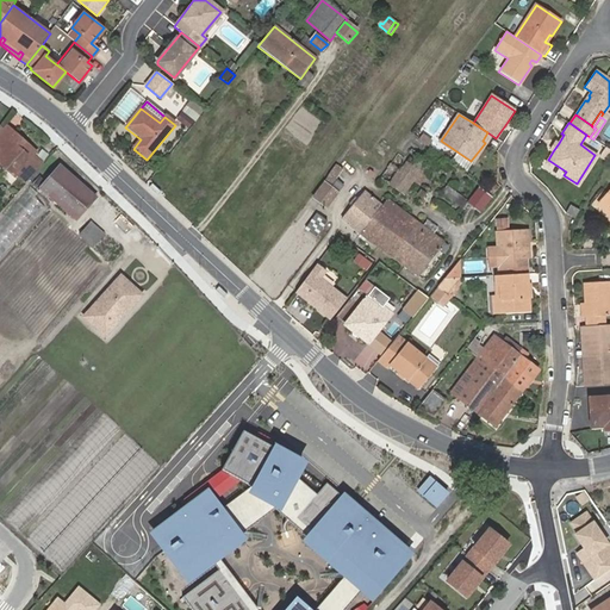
[(17,151),(24,144),(4,126),(0,131),(7,138),(5,141),(17,151)]
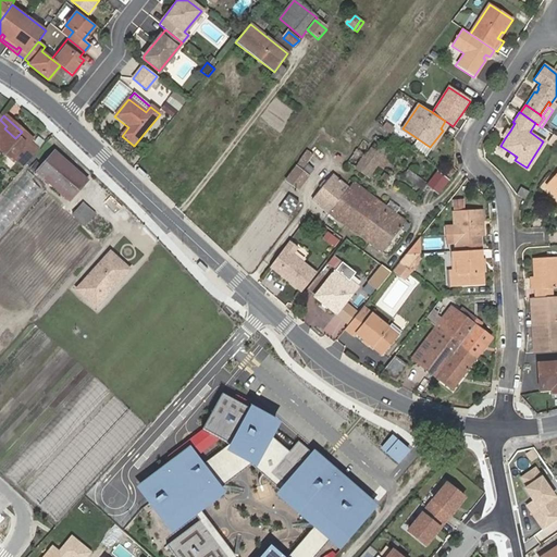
[(0,119),(0,152),(12,163),(15,161),(23,168),(36,152),(28,146),(32,141),(22,132),(15,138),(4,128),(7,126),(0,120),(0,119)]
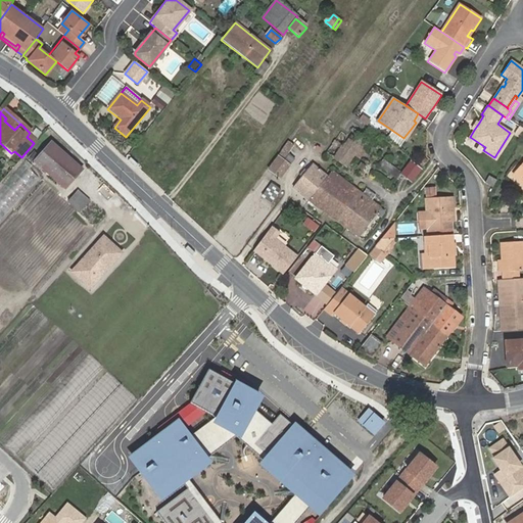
[(520,137),(522,130),(522,128),(518,126),(514,134),(520,137)]
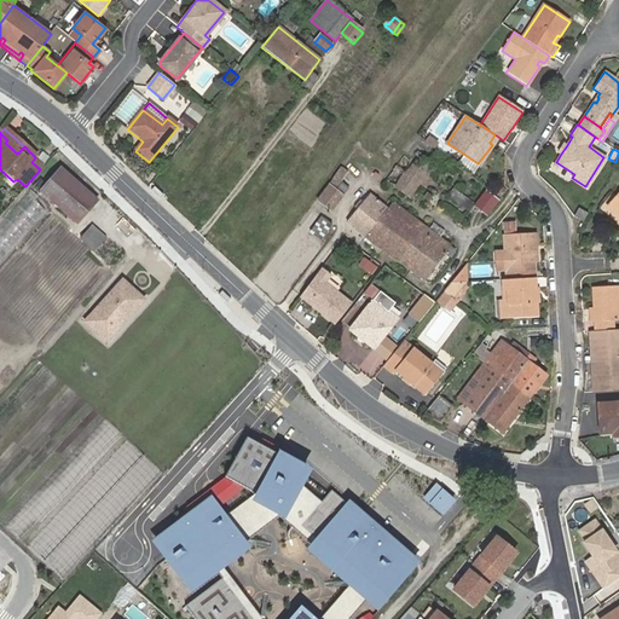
[(429,163),(440,171),(446,163),(447,161),(437,154),(429,163)]
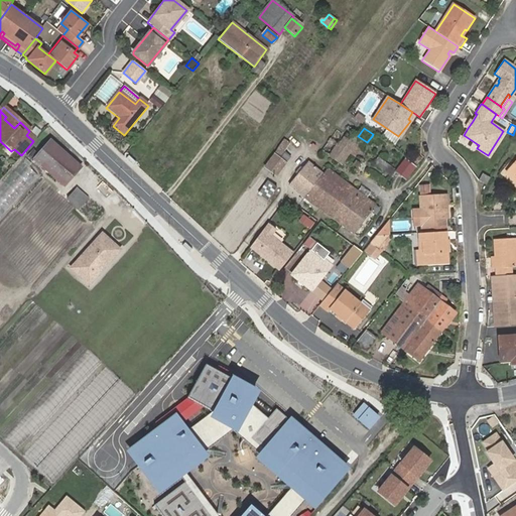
[(339,144),(331,139),(323,151),(347,168),(361,149),(344,138),(339,144)]
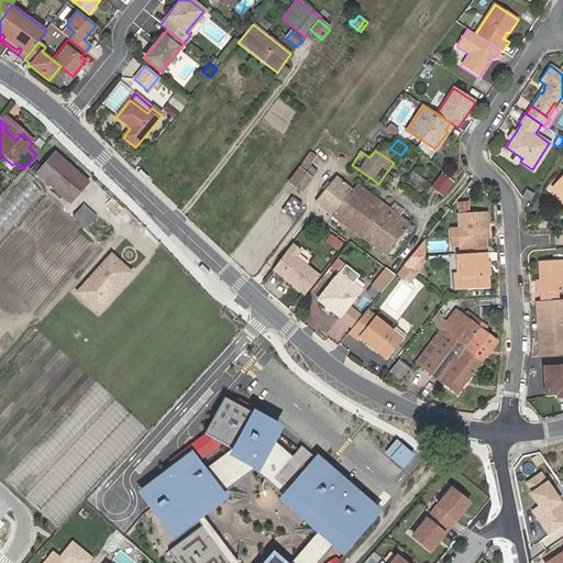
[(301,194),(311,179),(304,174),(316,158),(310,154),(288,184),(301,194)]
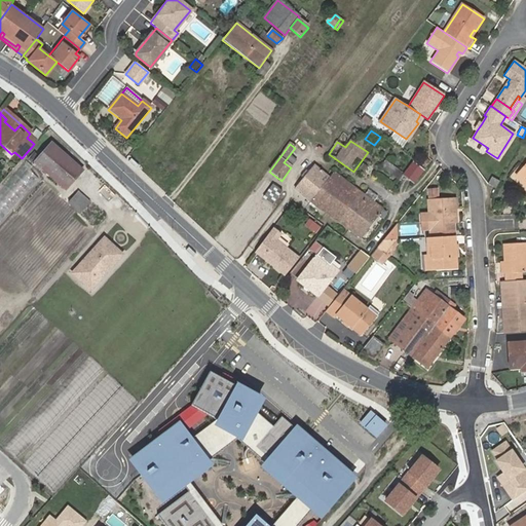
[(82,173),(50,145),(35,163),(67,191),(82,173)]
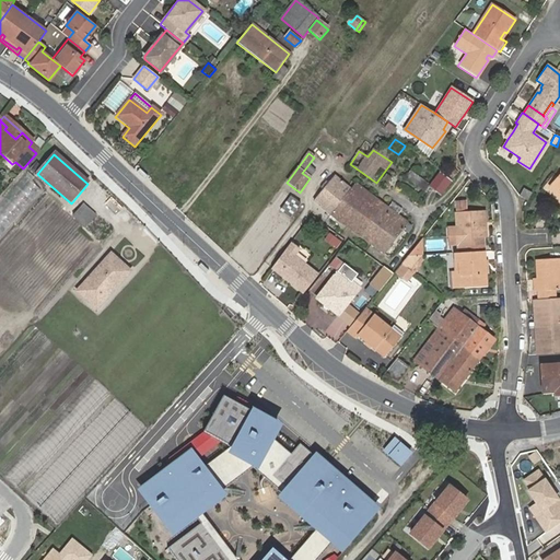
[(428,185),(410,172),(406,178),(423,191),(428,185)]
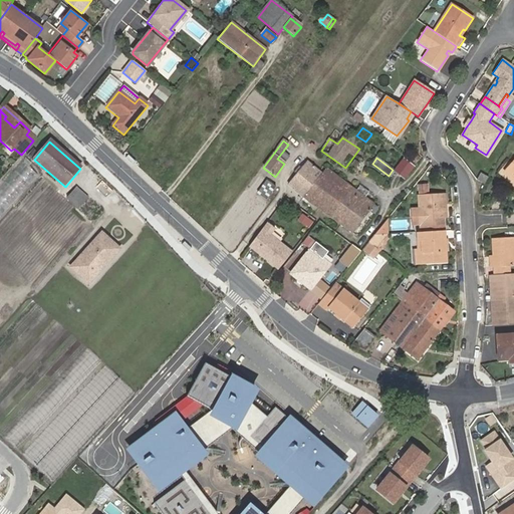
[(403,160),(394,172),(406,180),(414,168),(403,160)]
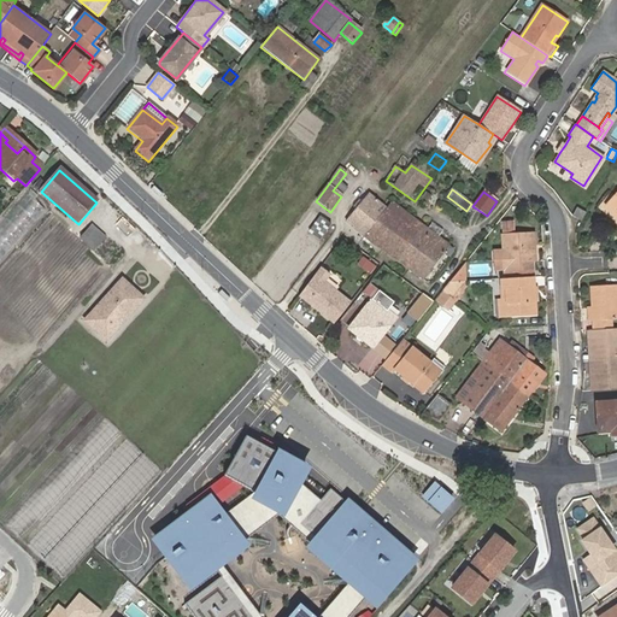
[(29,193),(0,224),(0,241),(7,248),(45,207),(29,193)]
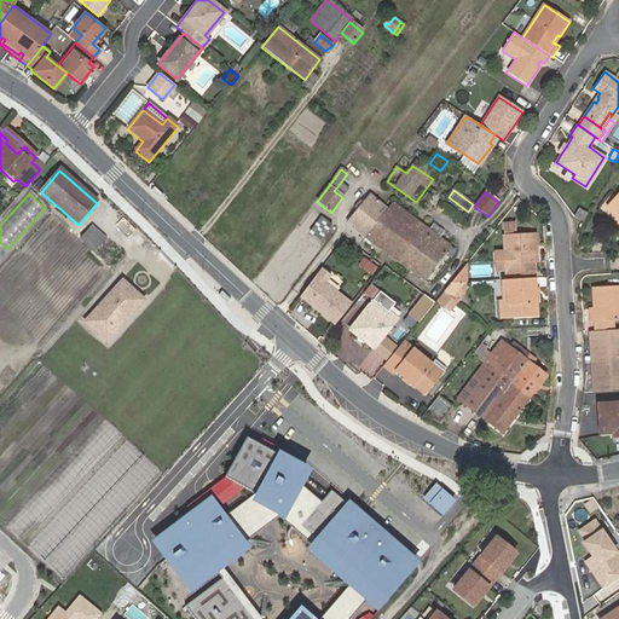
[(388,210),(370,195),(347,223),(368,239),(388,210)]
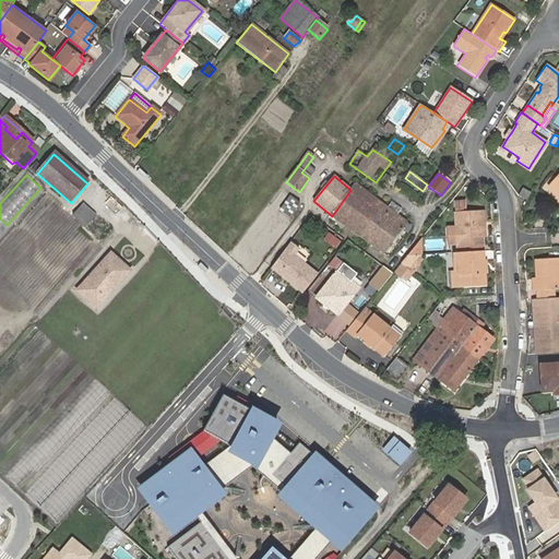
[(558,177),(549,189),(558,197),(558,195),(558,177)]
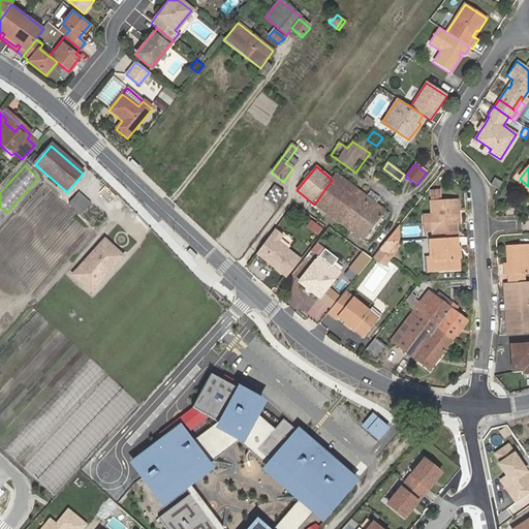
[(366,196),(337,174),(332,180),(314,205),(363,240),(380,216),(383,211),(384,210),(376,204),(366,196)]
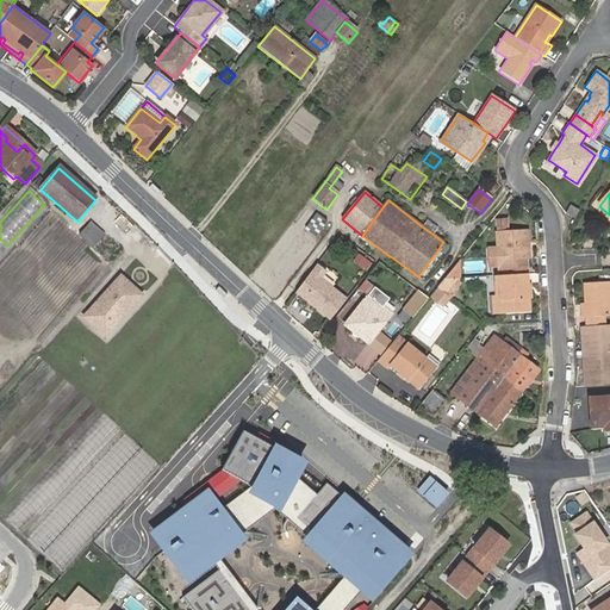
[(570,207),(565,215),(574,219),(579,212),(570,207)]
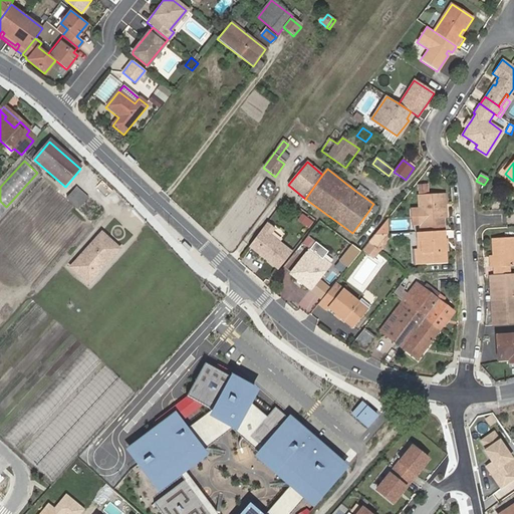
[(91,224),(41,179),(0,224),(0,325),(59,260),(91,224)]
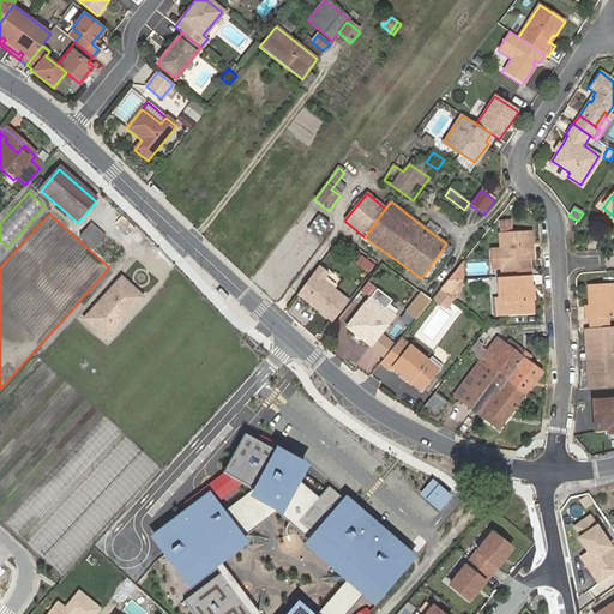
[(317,239),(329,224),(318,216),(307,232),(317,239)]
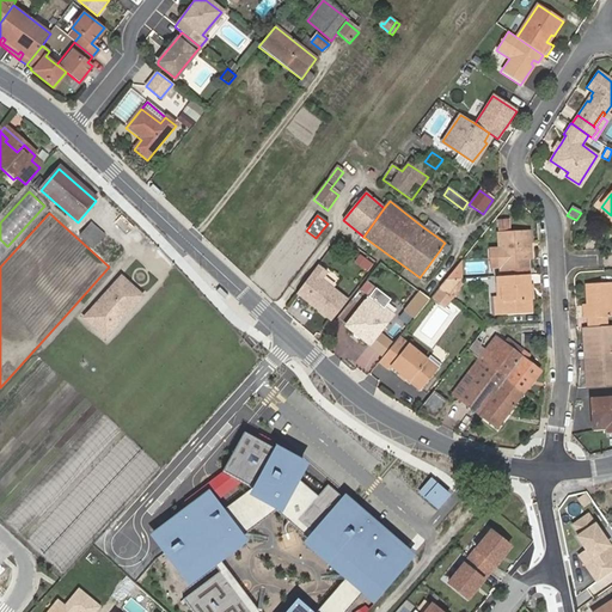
[(428,221),(423,227),(435,236),(439,230),(428,221)]
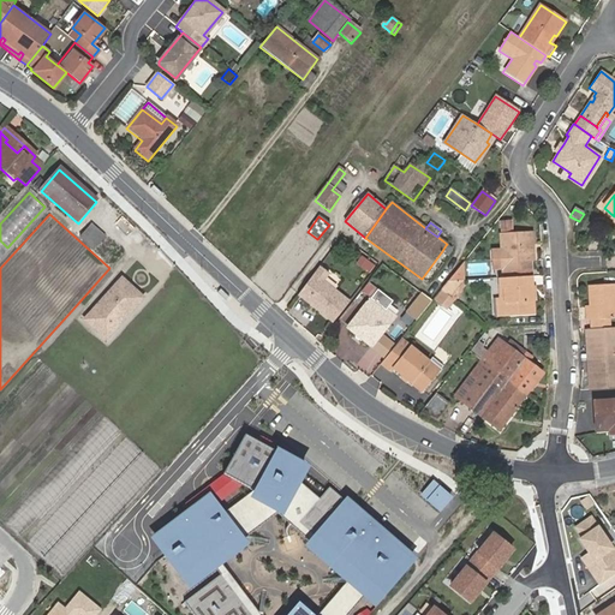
[(105,237),(91,225),(81,237),(94,249),(105,237)]
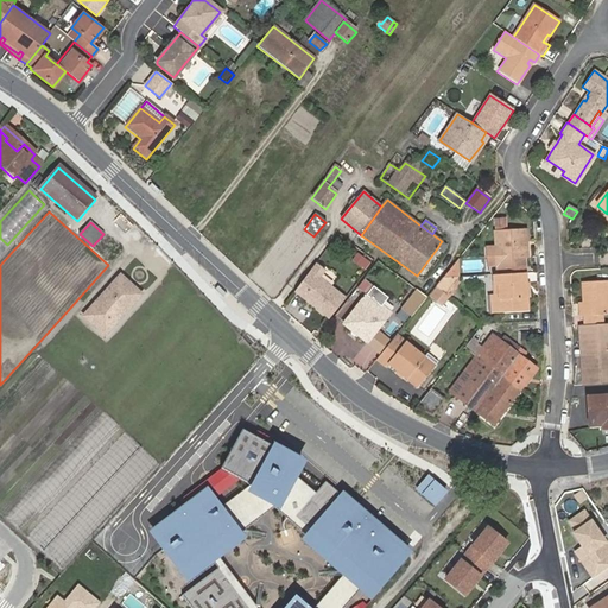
[(496,234),(496,251),(498,266),(498,271),(525,270),(525,260),(529,260),(526,233),(496,234)]
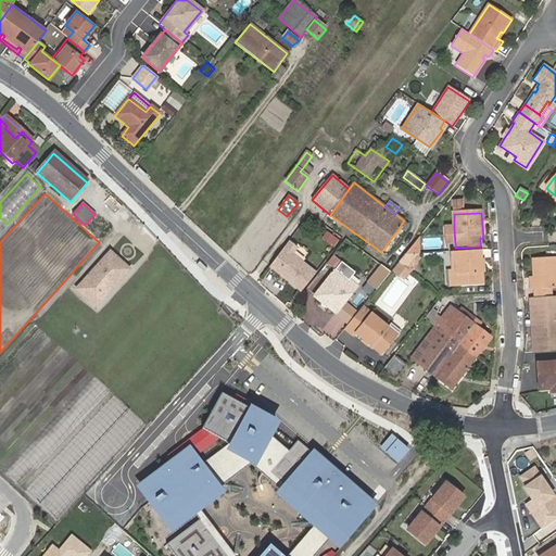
[(409,226),(403,222),(400,227),(405,231),(409,226)]
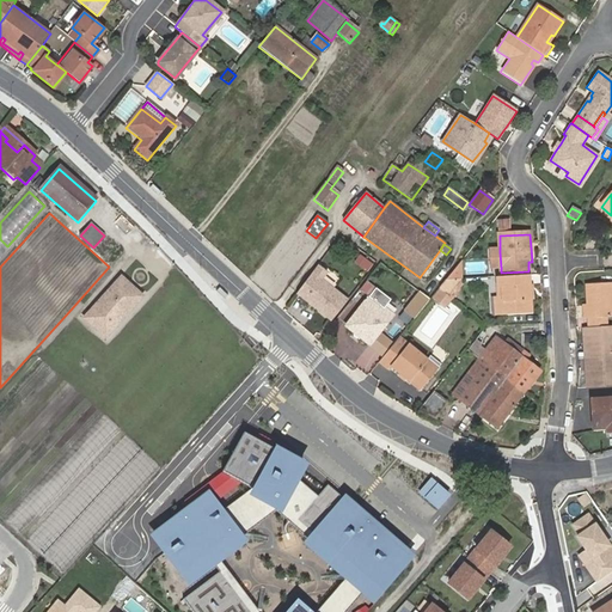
[(501,268),(500,252),(490,254),(491,268),(501,268)]
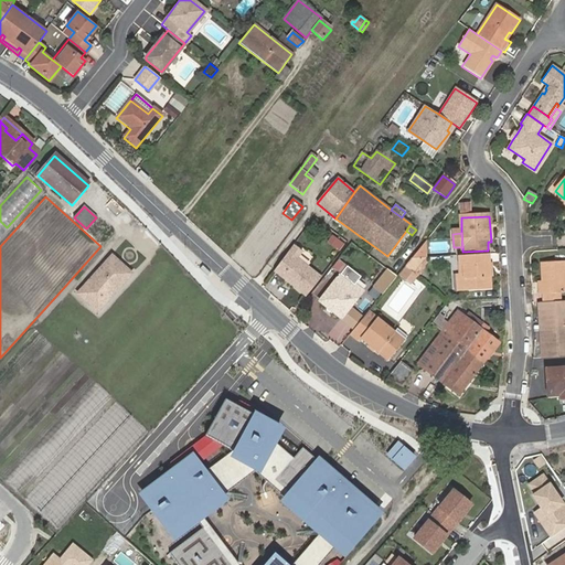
[(331,234),(327,243),(341,251),(345,242),(331,234)]
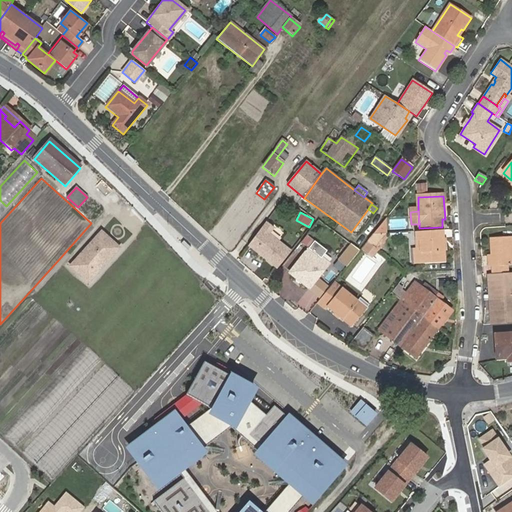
[(264,220),(246,243),(277,269),(291,251),(267,232),(272,226),(264,220)]
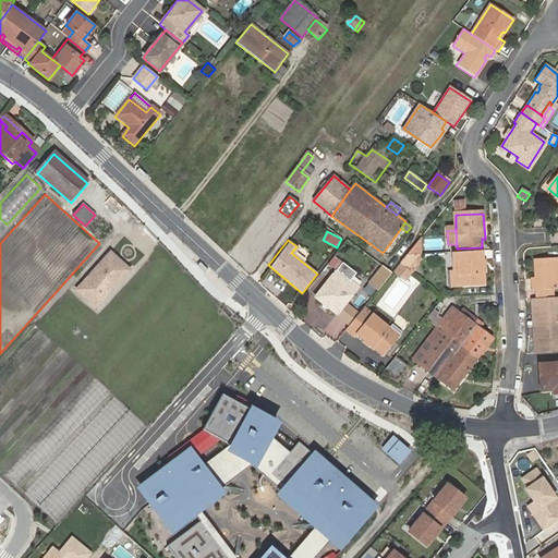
[(415,244),(400,265),(402,267),(408,270),(417,257),(415,244)]
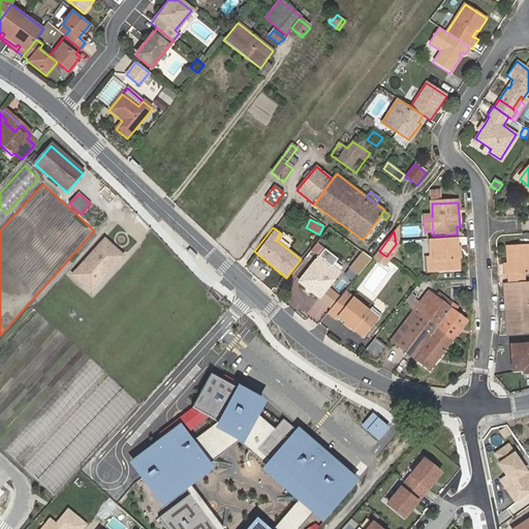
[(459,272),(457,240),(434,241),(430,241),(431,250),(431,260),(435,259),(435,274),(459,272)]
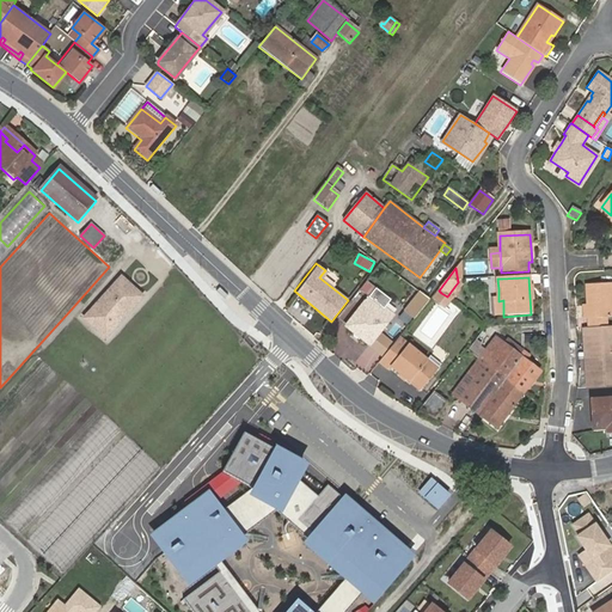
[(104,340),(136,303),(124,292),(129,287),(121,280),(92,311),(101,318),(91,328),(104,340)]
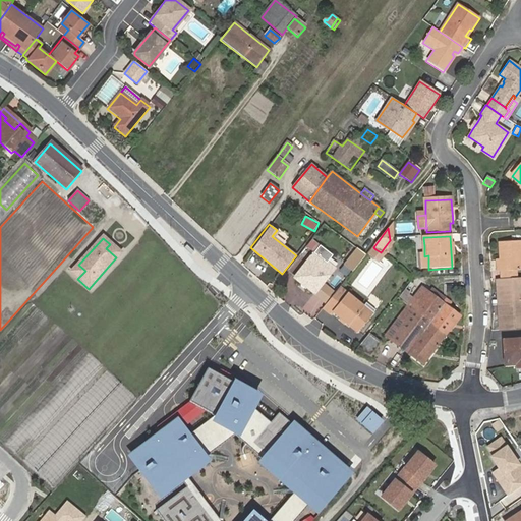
[(311,240),(306,247),(314,253),(320,246),(311,240)]
